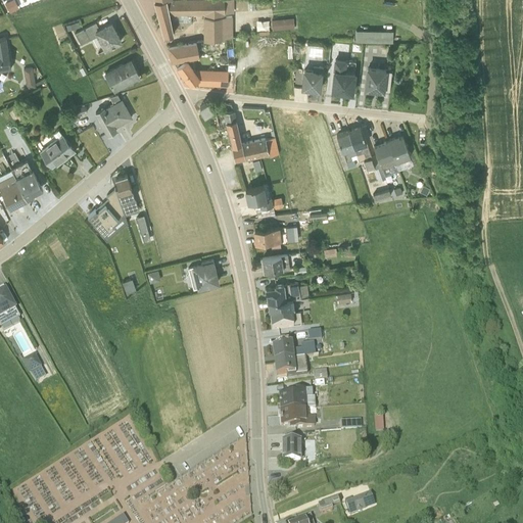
[(202,18),(203,42),(232,37),(232,18),(225,17),(225,15),(233,14),(233,0),(231,0),(171,1),(154,2),(163,38),(173,36),(170,16),(204,16),(204,18),(202,18)]
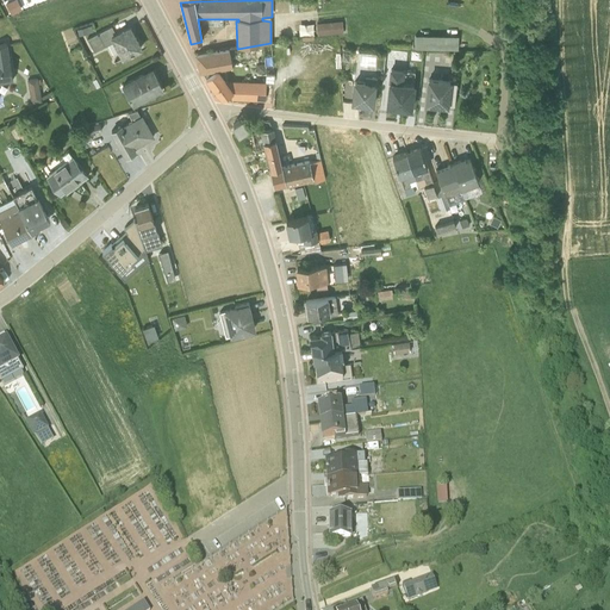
[(13,1),(2,6),(8,17),(18,12),(13,1)]
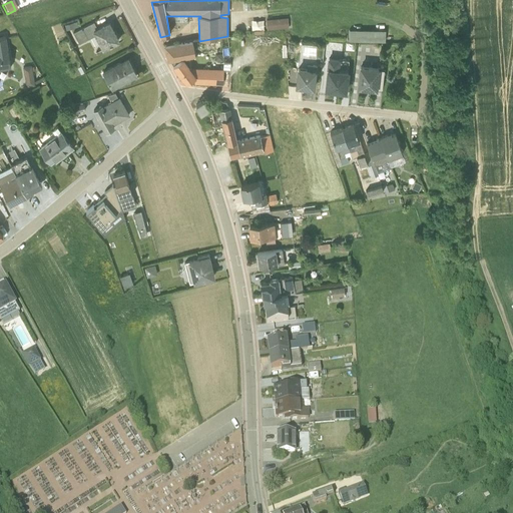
[(288,19),(266,21),(267,31),(289,29),(288,19)]
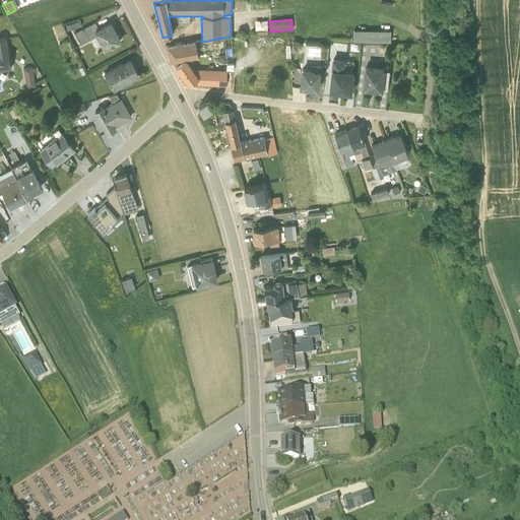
[(256,22),(257,31),(269,29),(268,20),(256,22)]
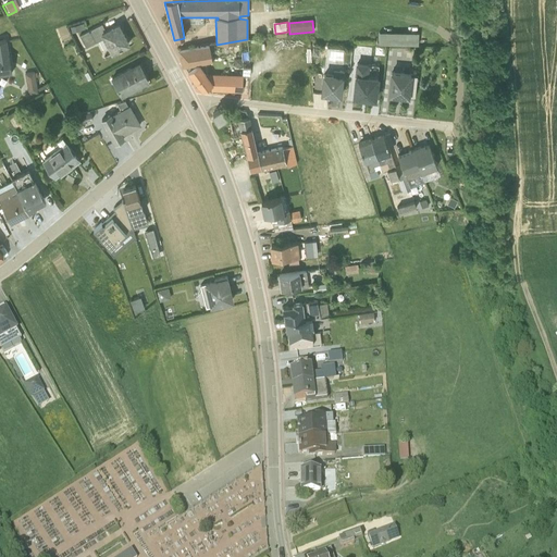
[(83,24),(70,28),(72,33),(84,29),(83,24)]
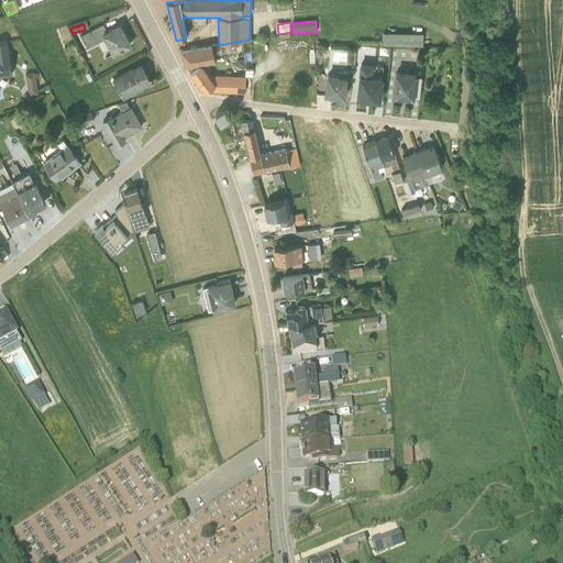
[(102,25),(80,36),(86,48),(103,40),(112,55),(130,45),(119,26),(107,32),(102,25)]
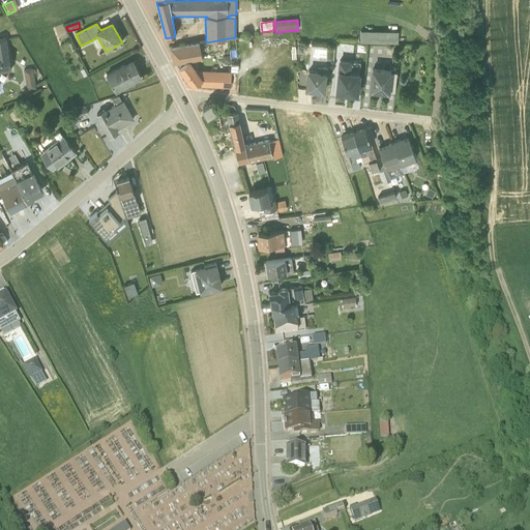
[(360,32),(360,45),(396,45),(396,33),(360,32)]
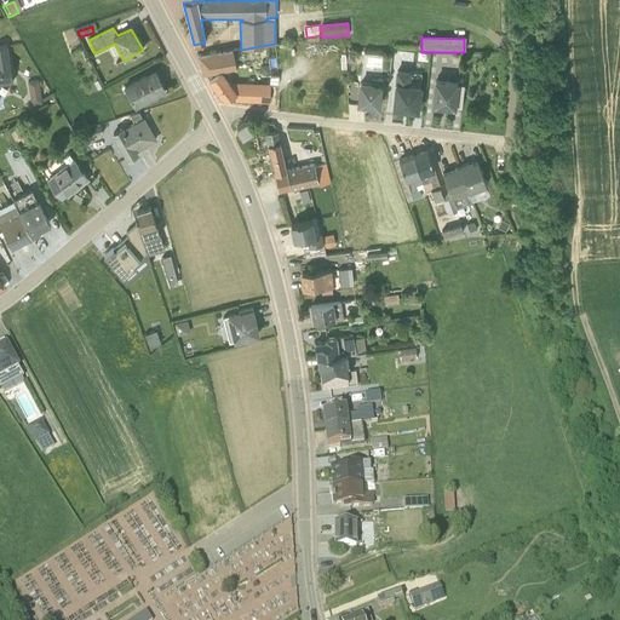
[(0,85),(12,82),(7,46),(0,46),(0,85)]
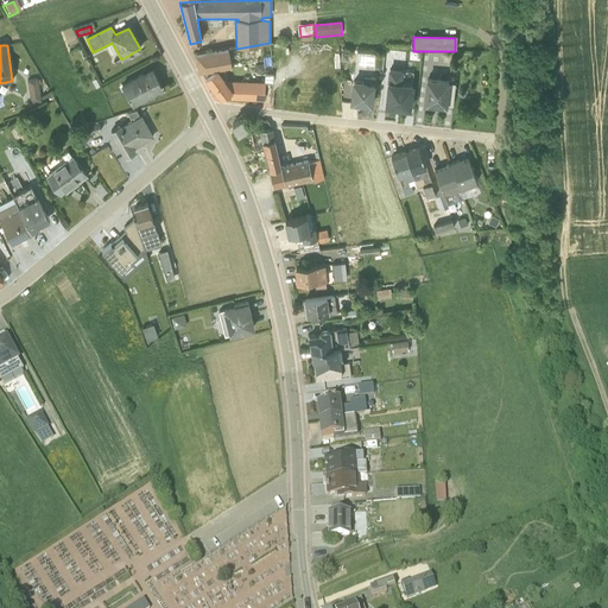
[(198,74),(201,74),(213,90),(214,90),(221,100),(230,93),(230,97),(264,100),(265,83),(225,82),(216,70),(232,68),(227,50),(195,56),(198,74)]
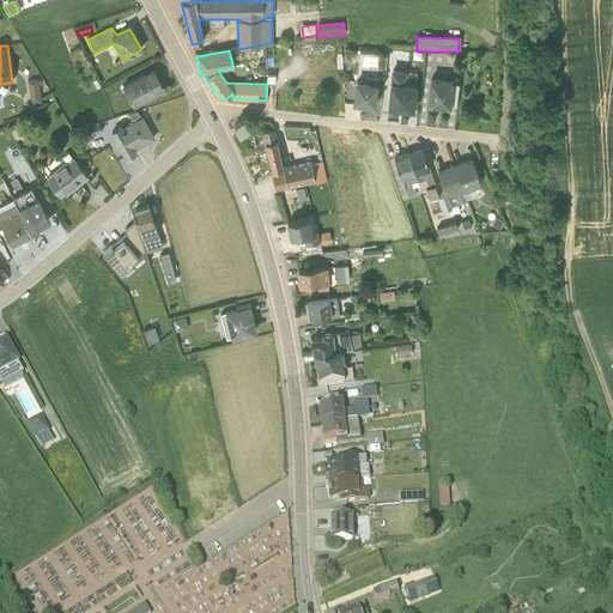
[(388,108),(389,108),(398,109),(398,108),(404,109),(412,110),(417,74),(393,71),(388,108)]
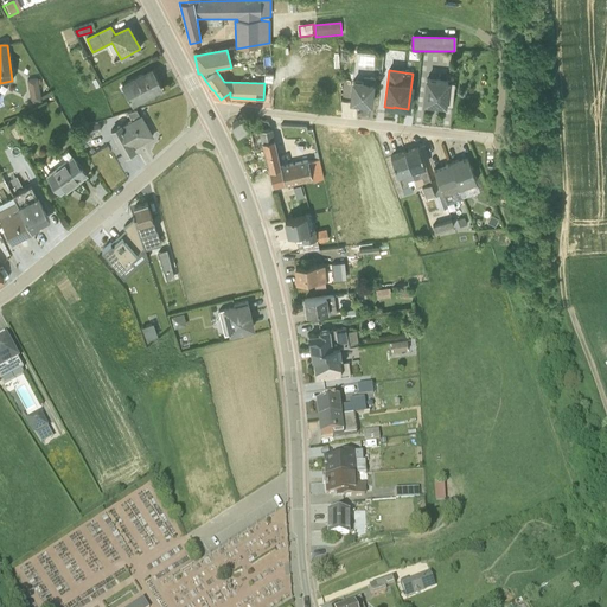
[(142,75),(121,87),(132,107),(163,90),(153,71),(144,76),(142,75)]
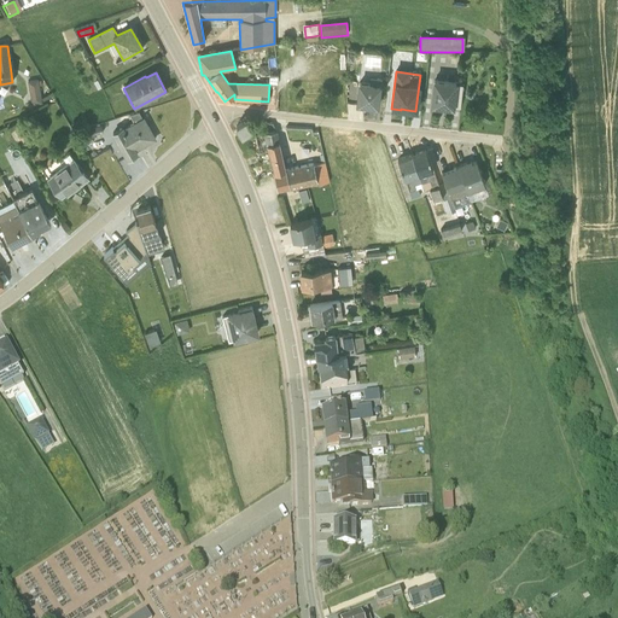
[(359,82),(356,104),(377,106),(380,79),(369,77),(368,83),(359,82)]
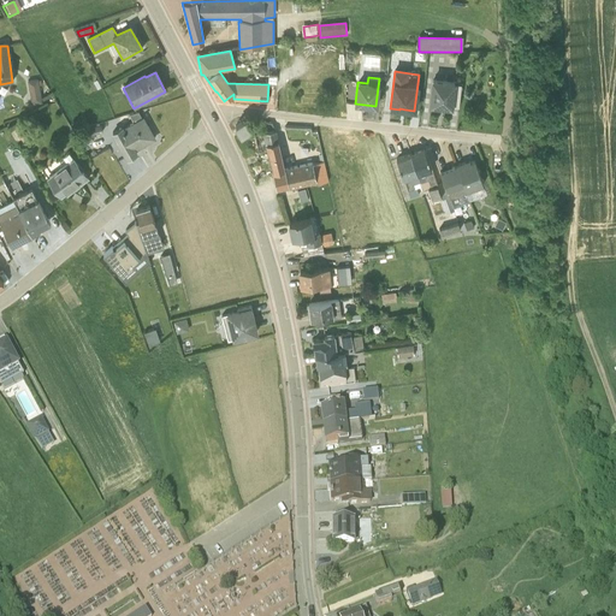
[(31,106),(41,104),(39,87),(41,87),(40,82),(37,82),(37,80),(28,82),(31,106)]
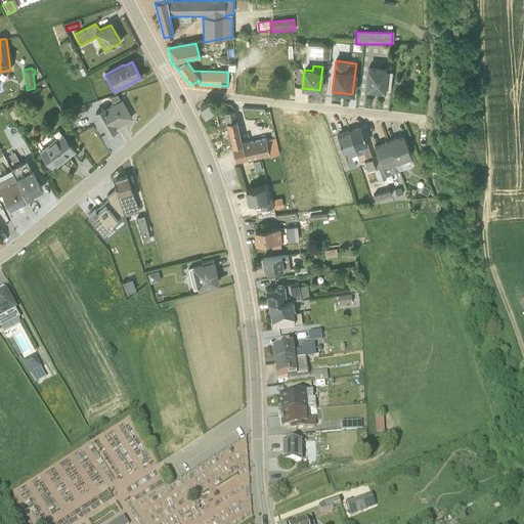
[(367,69),(365,90),(374,90),(374,88),(377,88),(377,91),(384,92),(384,89),(390,89),(392,73),(386,73),(386,71),(367,69)]
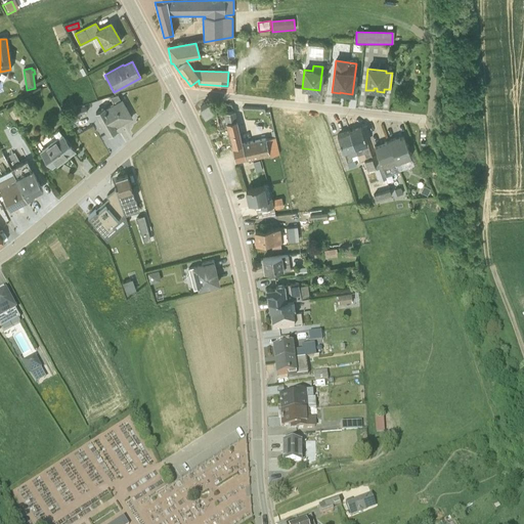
[(131,118),(121,101),(118,95),(110,97),(114,105),(105,111),(104,108),(95,113),(107,135),(116,131),(114,127),(131,118)]
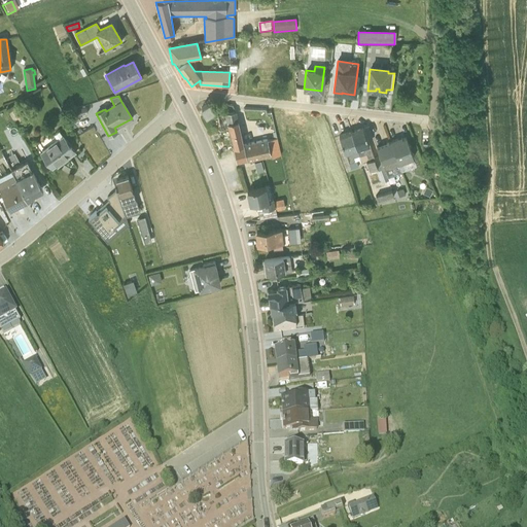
[(69,102),(62,105),(64,112),(71,109),(69,102)]
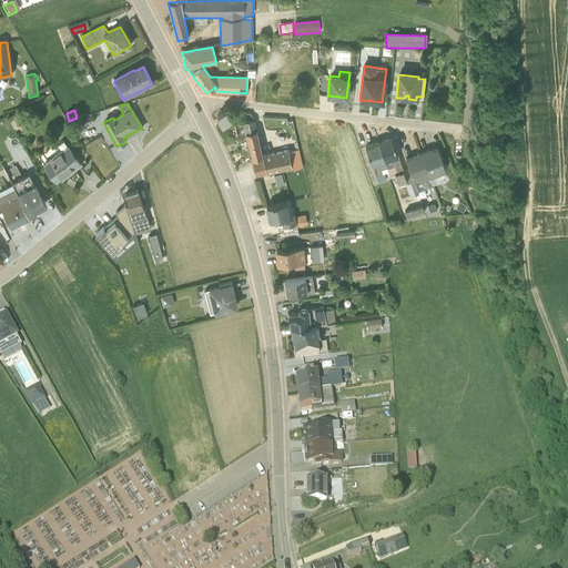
[(224,111),(216,117),(222,124),(230,119),(224,111)]
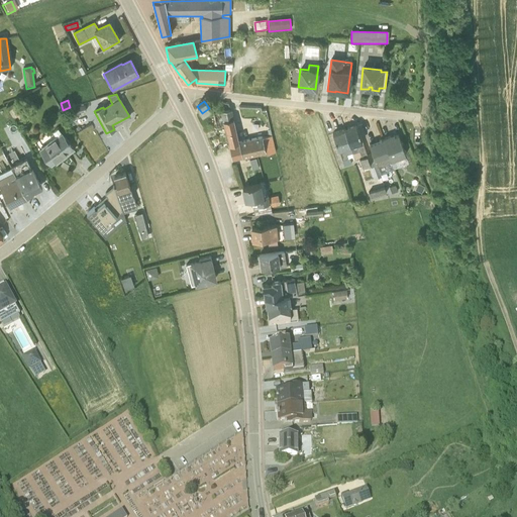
[(224,126),(229,146),(238,143),(230,110),(230,109),(218,111),(216,102),(211,103),(216,128),(224,126)]
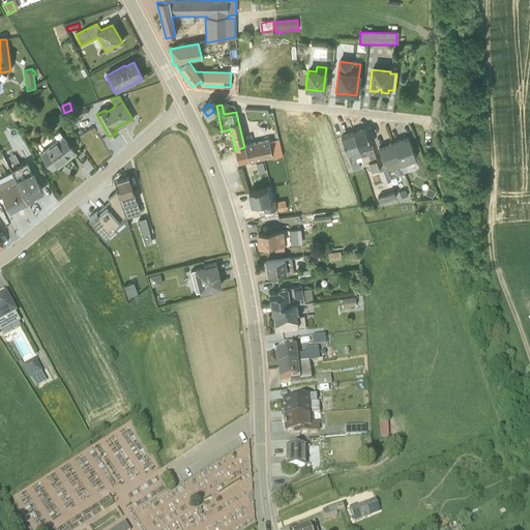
[(70,112),(72,119),(88,114),(86,108),(70,112)]
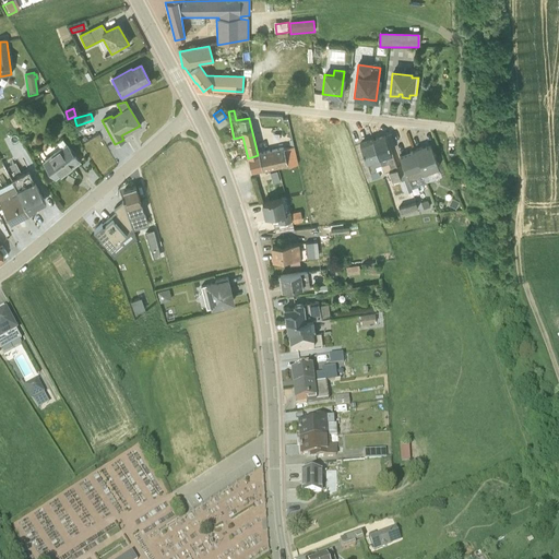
[(25,121),(22,116),(13,120),(16,126),(25,121)]
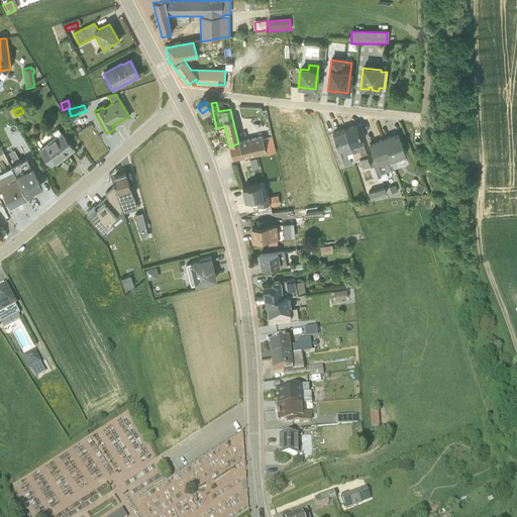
[(367,190),(370,200),(386,194),(377,167),(373,154),(367,157),(356,126),(343,130),(352,158),(354,161),(358,160),(362,169),(369,167),(375,181),(377,180),(380,190),(374,192),(372,189),(367,190)]
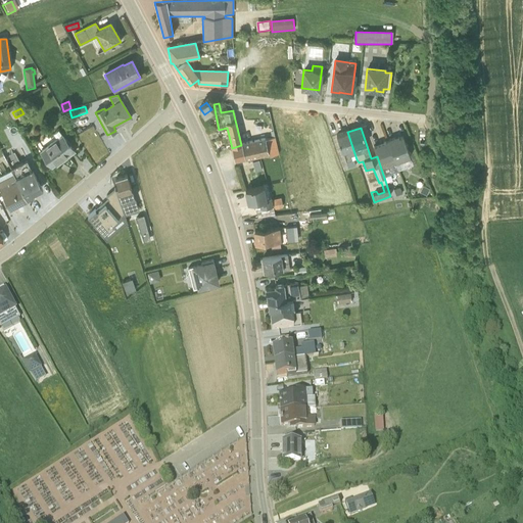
[(40,151),(51,167),(64,156),(66,158),(74,152),(58,131),(53,134),(56,139),(40,151)]
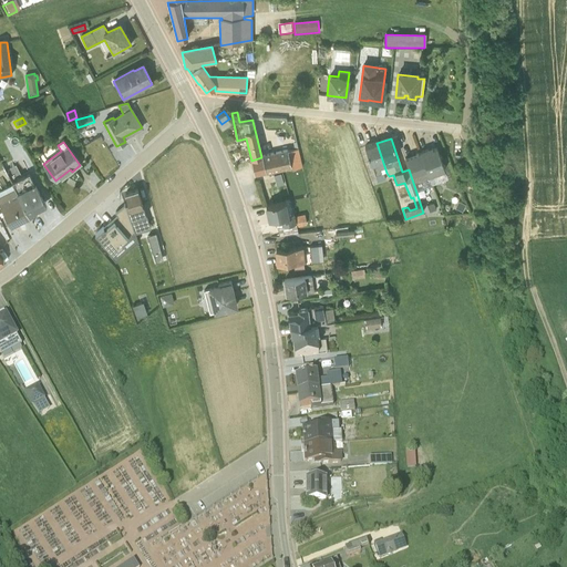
[(387,173),(377,143),(364,147),(378,184),(385,181),(383,174),(387,173)]
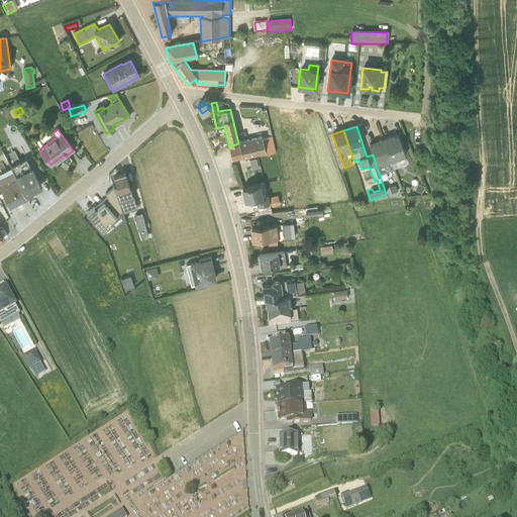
[(262,136),(238,142),(242,160),(266,154),(267,156),(275,153),(272,135),(262,137),(262,136)]
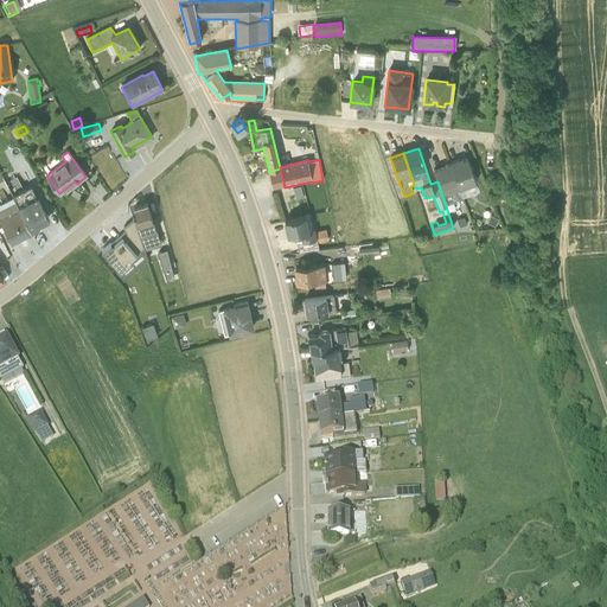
[(458,161),(449,165),(462,198),(479,192),(475,184),(477,183),(467,160),(458,164),(458,161)]
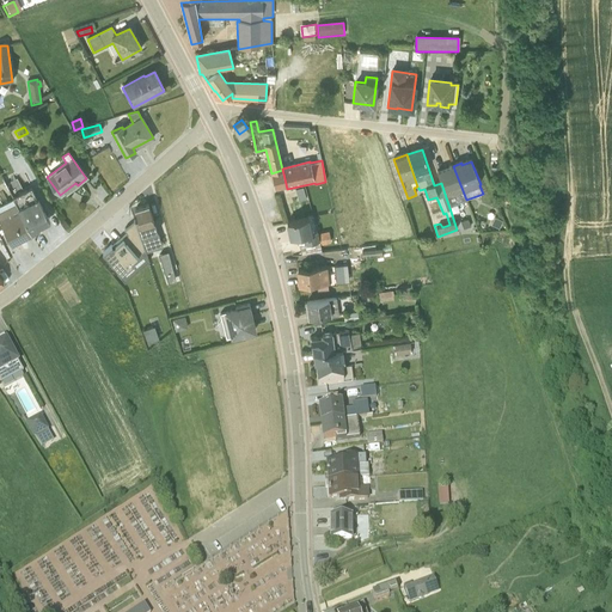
[(457,196),(463,191),(453,166),(436,172),(447,199),(448,197),(452,197),(457,196)]
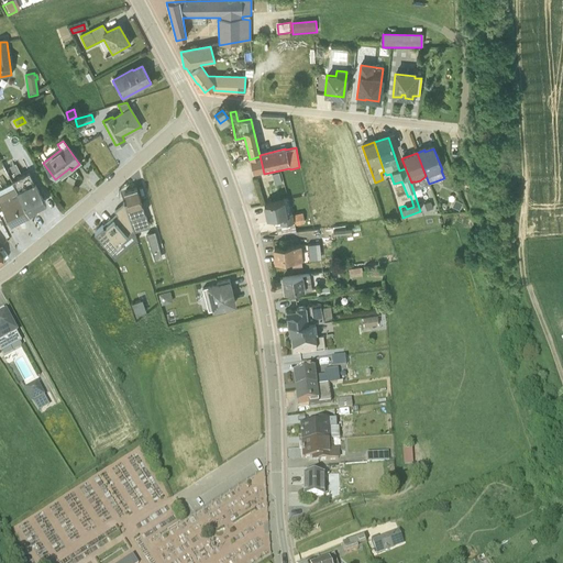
[(250,159),(253,175),(263,173),(260,156),(250,159)]
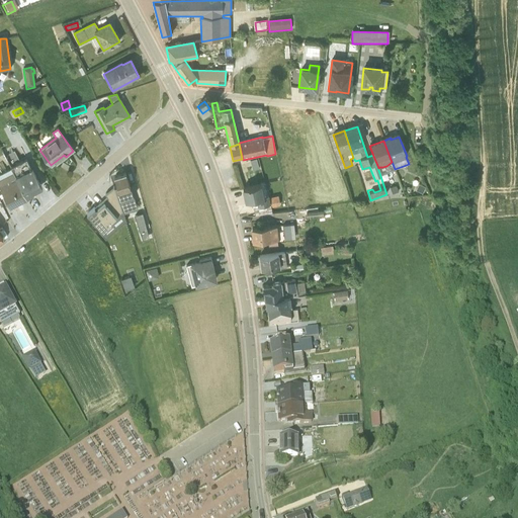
[(11,170),(26,198),(33,194),(31,190),(39,185),(26,159),(10,167),(11,170)]
